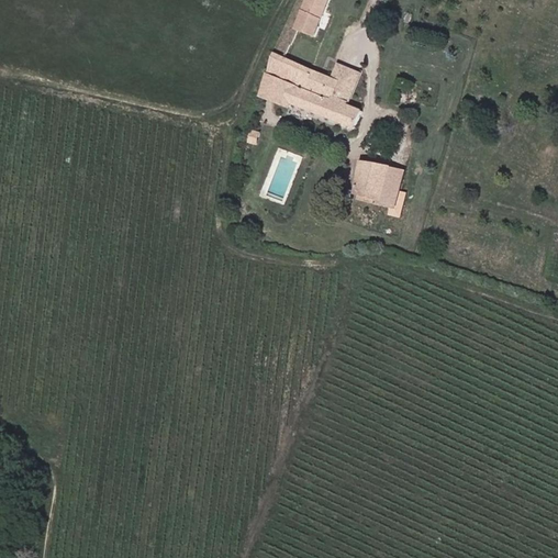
[(307,0),(296,26),(315,34),(328,0),(307,0)]
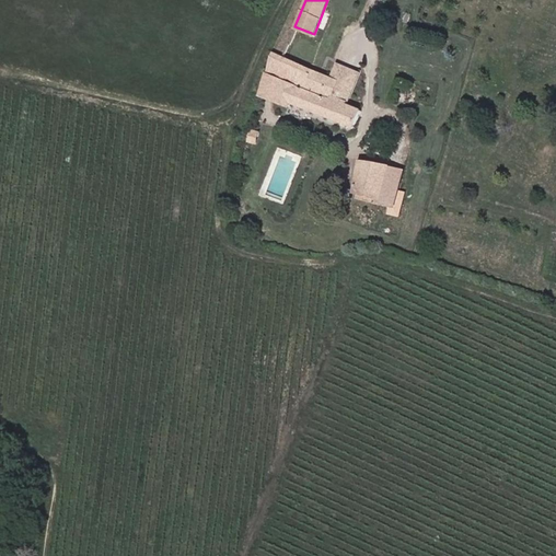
[(343,103),(323,96),(331,73),(270,51),(255,92),(300,108),(301,105),(352,124),(358,108),(348,105),(343,103)]
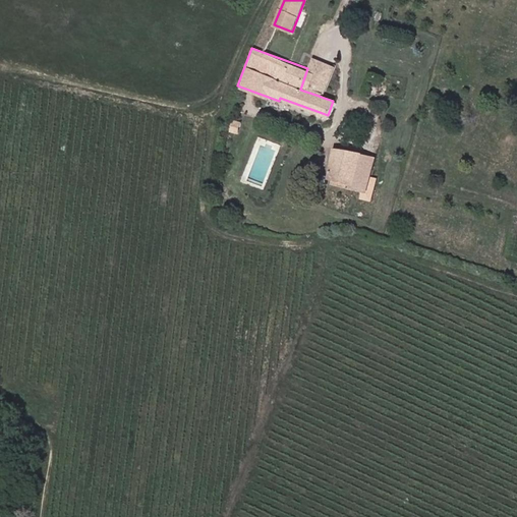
[(307,68),(300,90),(319,96),(324,98),(334,66),(310,58),(307,68)]
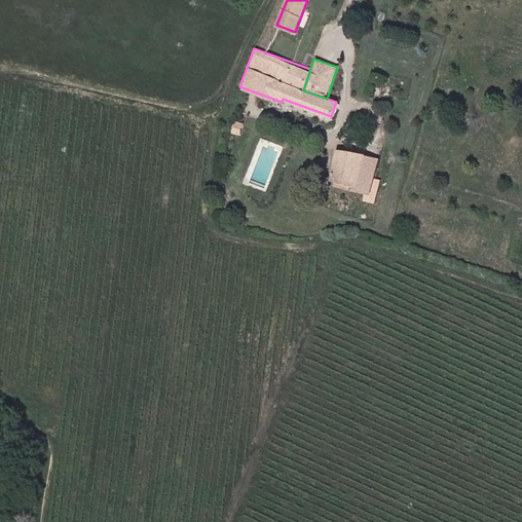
[(230,126),(240,131),(244,118),(233,115),(230,126)]
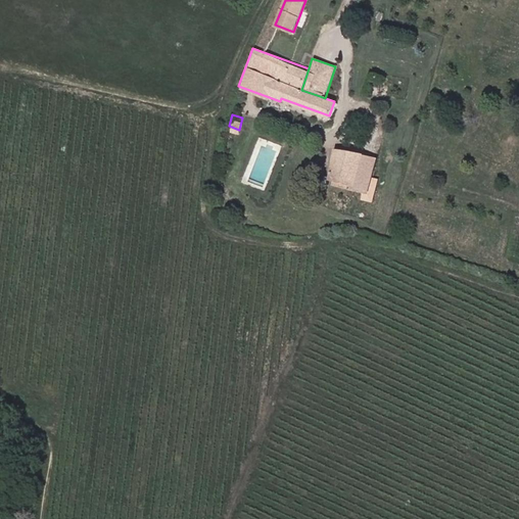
[(334,179),(360,185),(367,155),(341,149),(334,179)]
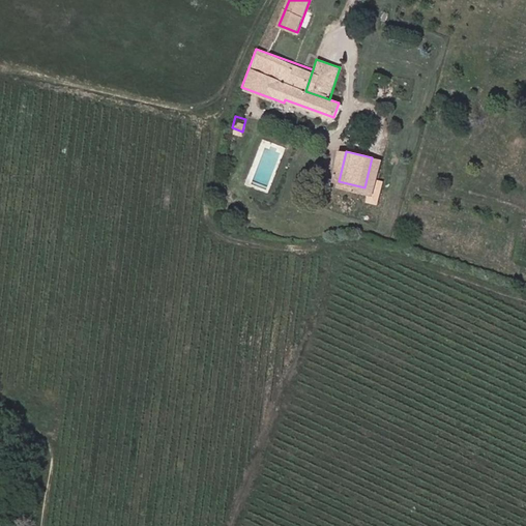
[(377,191),(380,179),(383,159),(372,157),(364,187),(377,191)]
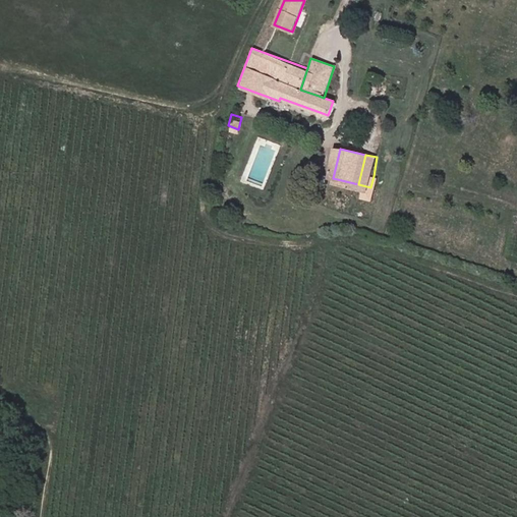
[(370,187),(379,189),(382,178),(374,176),(370,187)]
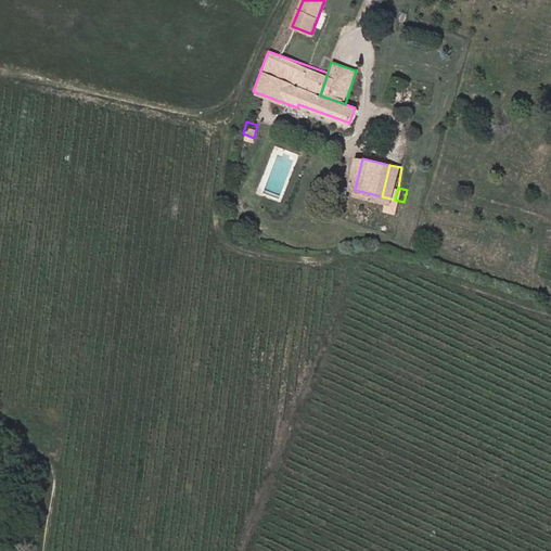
All buildings are outlined.
